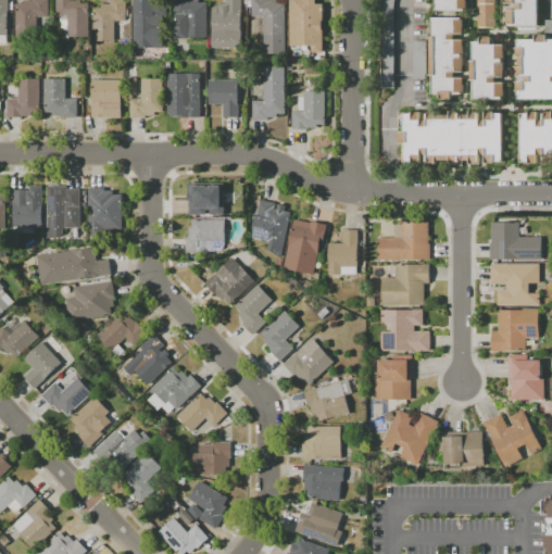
[(47,0),(47,16),(42,16),(44,28),(35,28),(35,37),(14,37),(14,3),(22,3),(22,0),(32,0),(47,0)]
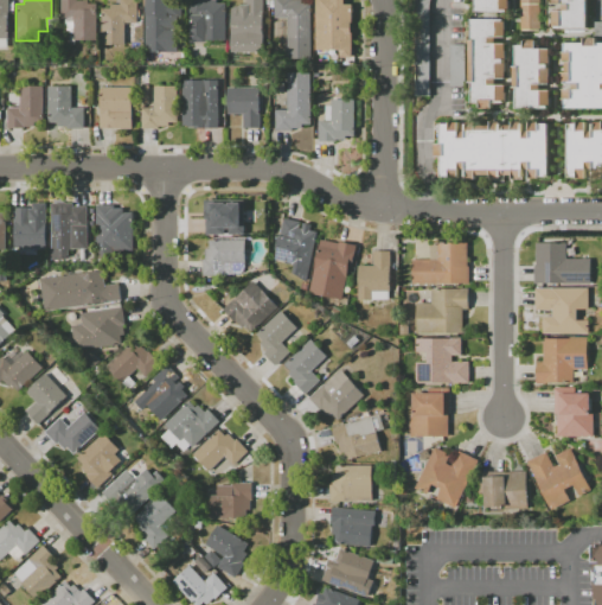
[(96,40),(74,40),(74,44),(64,44),(64,18),(59,18),(59,0),(87,0),(87,4),(95,4),(96,40)]
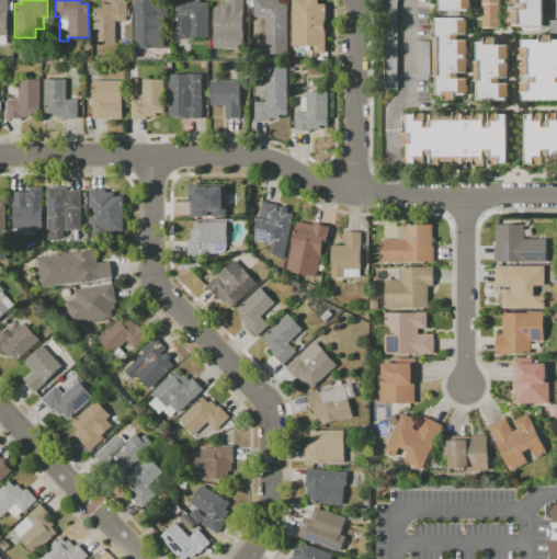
[(126,0),(126,21),(115,21),(115,41),(93,41),(93,8),(102,8),(102,3),(111,3),(111,0),(126,0)]
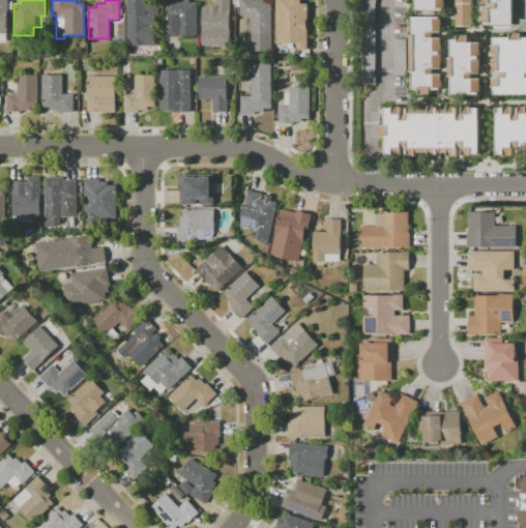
[(154,46),(126,45),(126,0),(157,0),(157,17),(154,17),(154,46)]
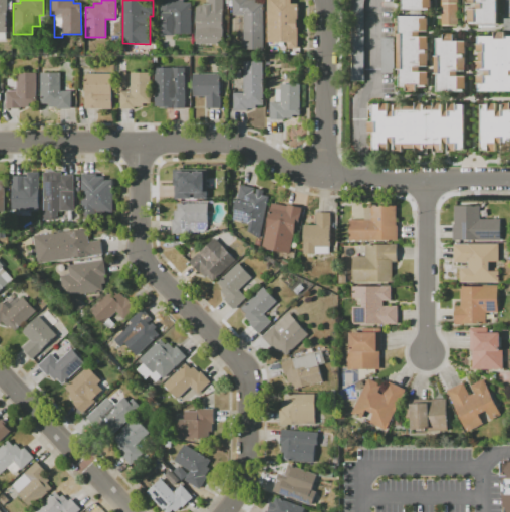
[(160,15),(160,0),(183,0),(183,3),(190,3),(190,33),(171,33),(171,24),(164,24),(164,15),(160,15)]
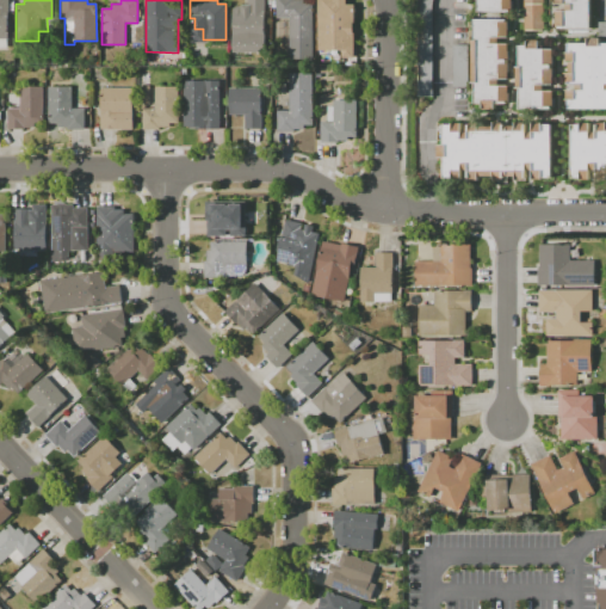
[(264,0),(265,51),(232,53),(232,7),(240,7),(240,5),(248,5),(247,0),(264,0)]
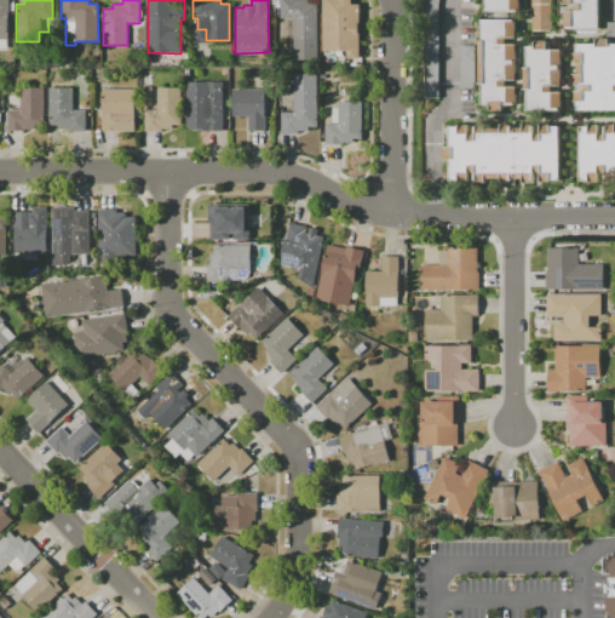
[(280,18),(280,0),(308,0),(308,3),(316,3),(316,59),(293,59),(293,18),(280,18)]
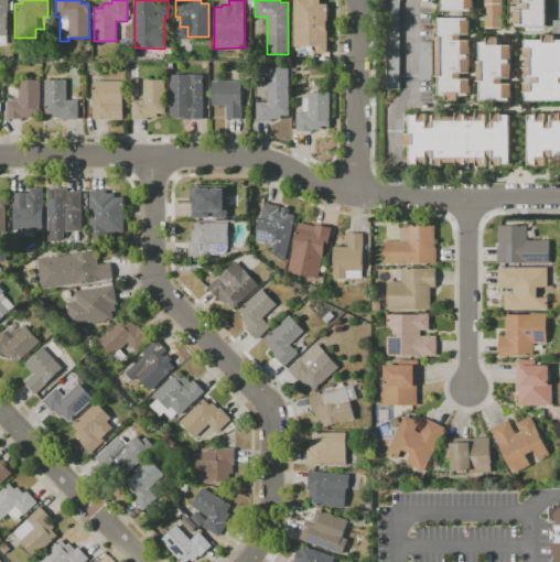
[(320,0),(320,3),(326,3),(326,53),(315,53),(315,46),(293,46),(293,0),(320,0)]
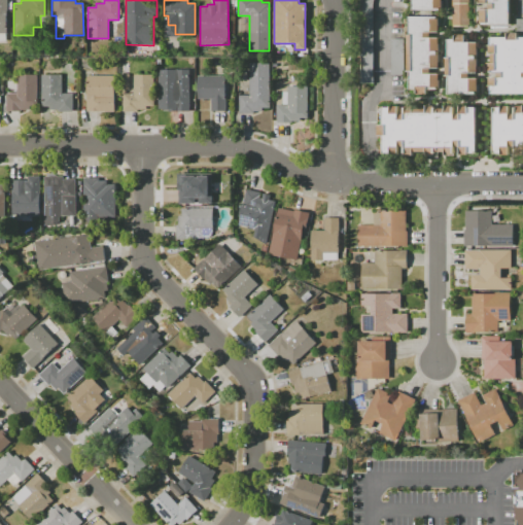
[(373,82),(359,83),(359,6),(360,0),(373,0),(372,5),(372,36),(373,82)]
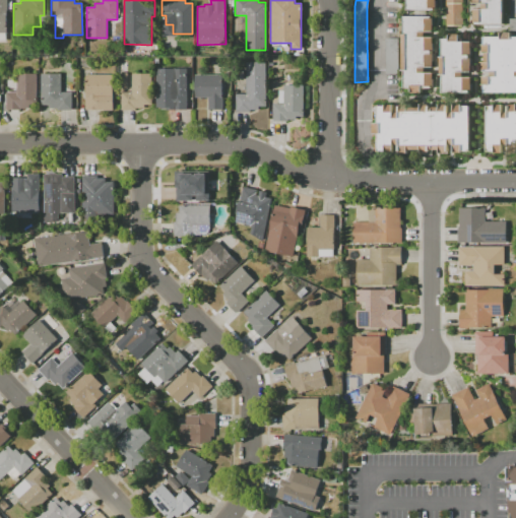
[(435,0),(435,10),(407,9),(407,0),(435,0)]
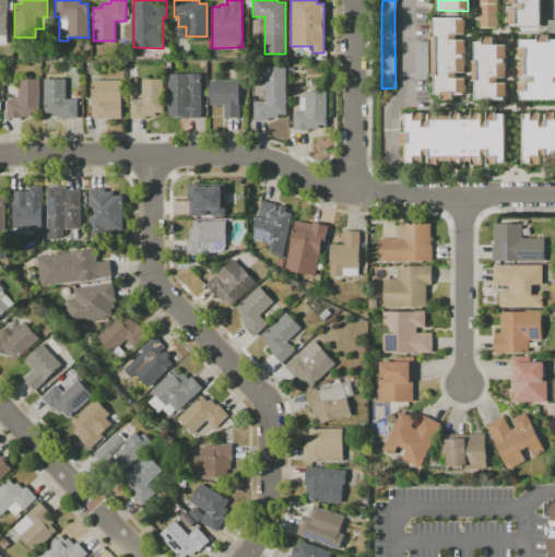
[(497,0),(498,27),(480,27),(480,0),(497,0)]
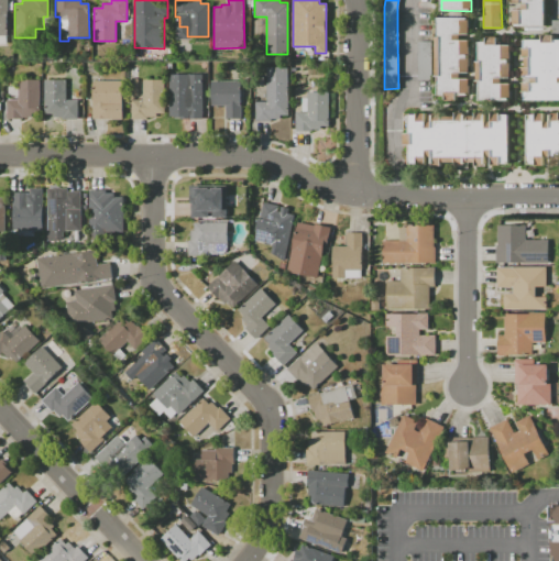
[(544,0),(544,26),(514,25),(514,24),(512,24),(512,9),(519,9),(519,3),(512,3),(512,0),(544,0)]
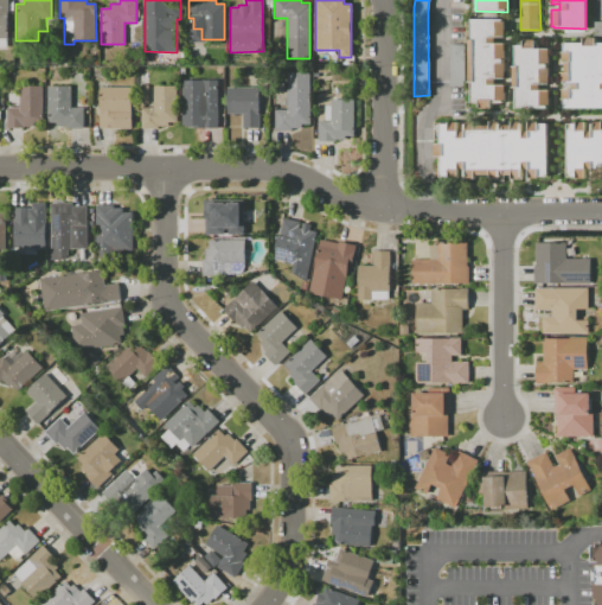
[(471,19),(503,19),(503,21),(504,21),(504,37),(494,37),(494,43),(504,43),(504,59),(503,59),(503,63),(504,63),(504,78),(494,78),(494,84),(504,84),(504,102),(491,102),(491,108),(479,108),(479,102),(471,103),(471,81),(468,81),(468,59),(471,59),(471,19)]
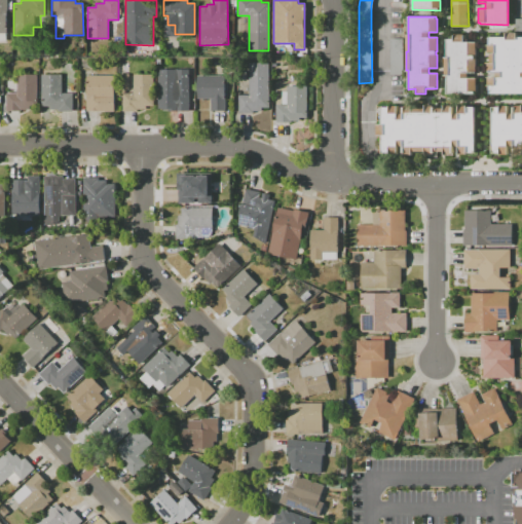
[(521,16),(510,16),(510,29),(521,29),(521,16)]
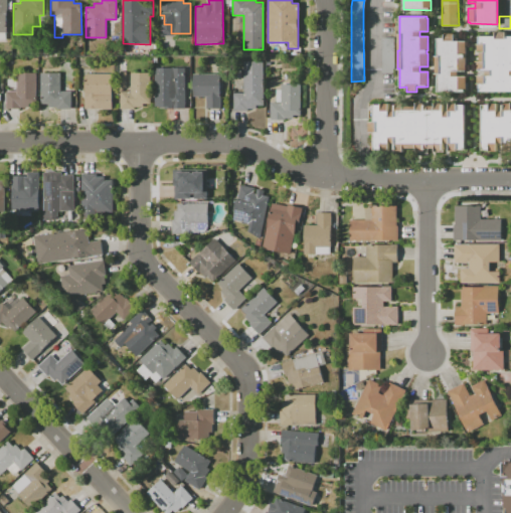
[(510,36),(510,92),(478,92),(478,83),(476,83),(476,75),(485,76),(485,70),(478,70),(478,69),(476,68),(476,61),(479,61),(479,52),(477,52),(476,44),(478,44),(478,36),(495,36),(496,31),(505,31),(505,36),(510,36)]
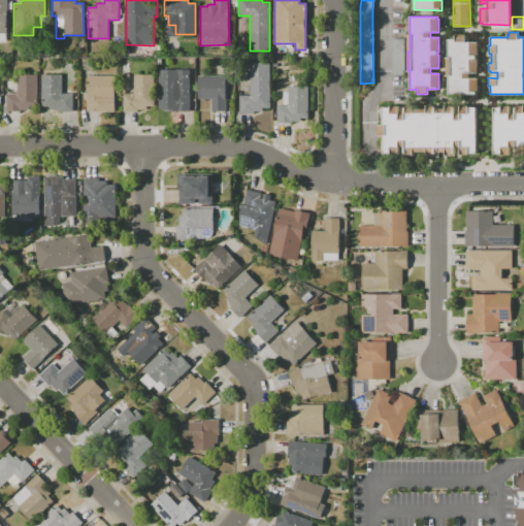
[(448,39),(456,39),(456,34),(465,34),(465,39),(468,39),(468,42),(469,42),(478,42),(478,56),(476,56),(476,59),(478,59),(478,73),(468,72),(468,78),(478,78),(478,92),(476,92),(476,94),(448,94),(448,75),(446,75),(446,58),(448,58),(448,39)]
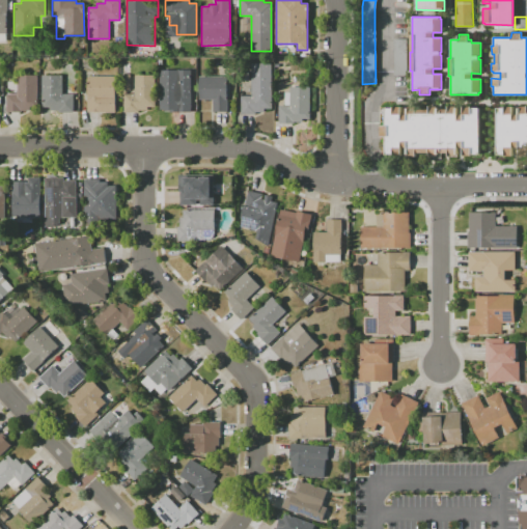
[(393,39),(406,39),(406,75),(393,76),(393,39)]
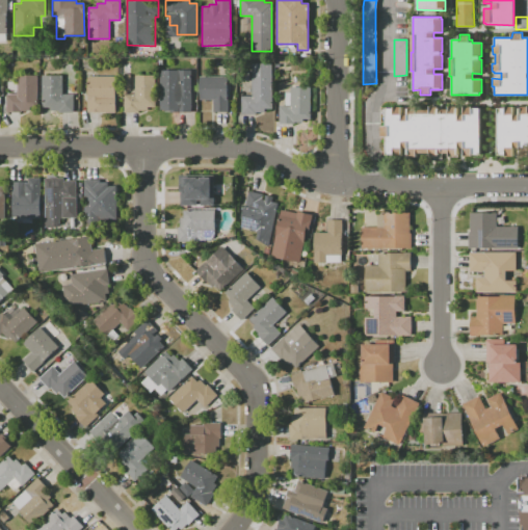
[(251,63),(271,63),(271,108),(264,108),(264,112),(255,112),(255,114),(240,114),(240,96),(252,96),(251,63)]
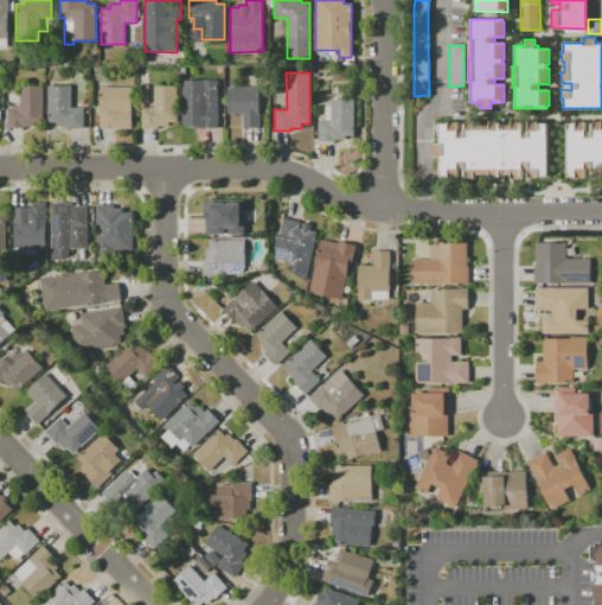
[(217,80),(217,128),(193,128),(193,127),(186,127),(185,125),(181,125),(181,81),(217,80)]
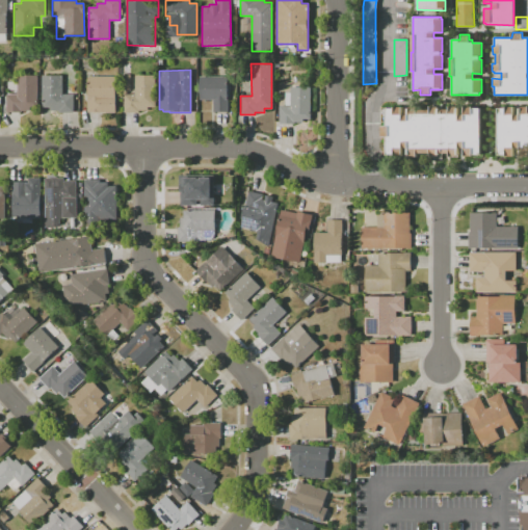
[(41,75),(61,75),(61,94),(73,94),(73,112),(57,112),(57,111),(50,111),(50,107),(41,107),(41,75)]
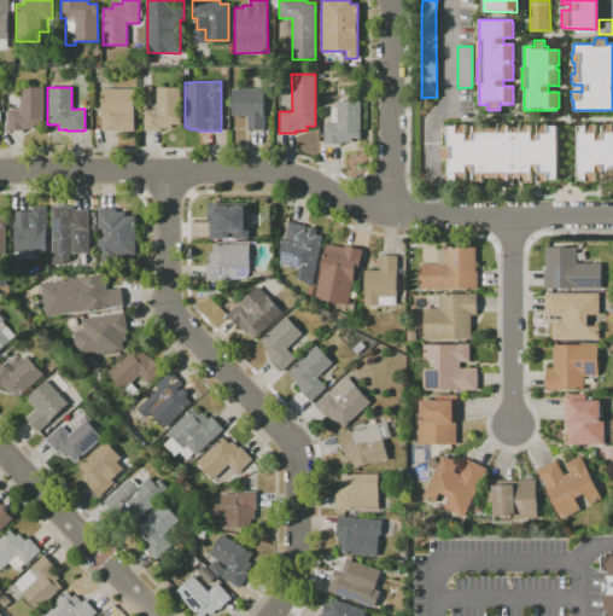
[(139,87),(150,87),(150,104),(139,104),(139,87)]
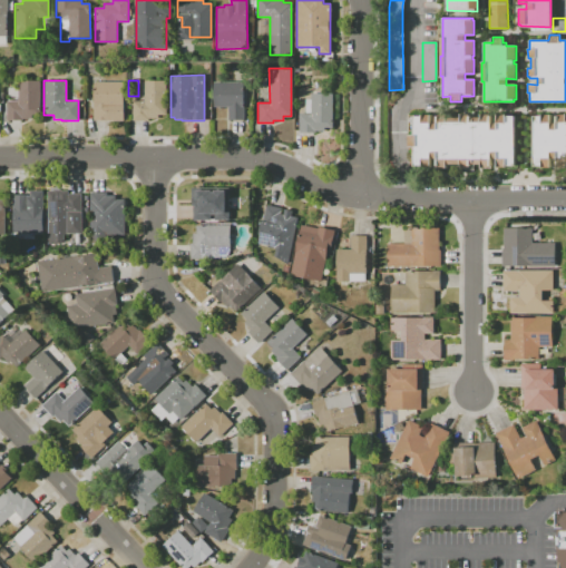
[(132,120),(133,101),(144,101),(144,80),(166,80),(165,115),(157,115),(157,118),(148,118),(148,120),(132,120)]
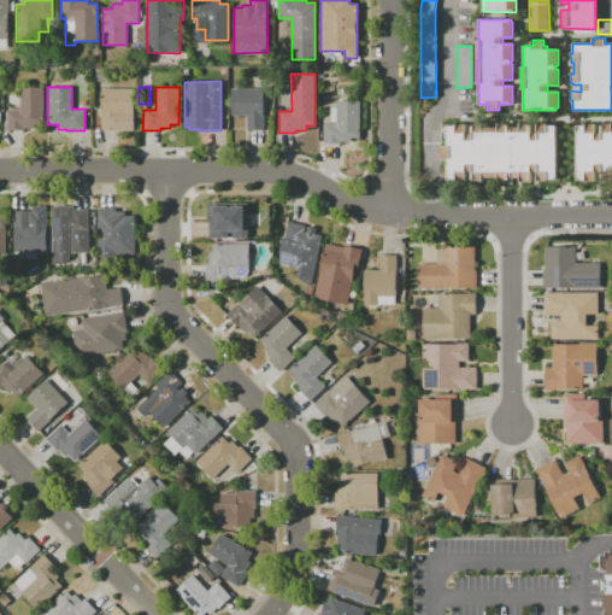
[(6,129),(6,110),(18,110),(19,88),(42,88),(42,124),(34,124),(34,128),(23,128),(23,129),(6,129)]
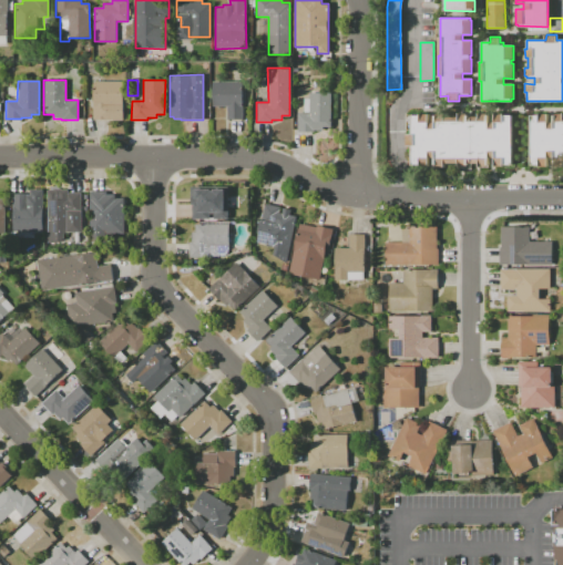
[(92,120),(93,81),(122,82),(122,120),(92,120)]
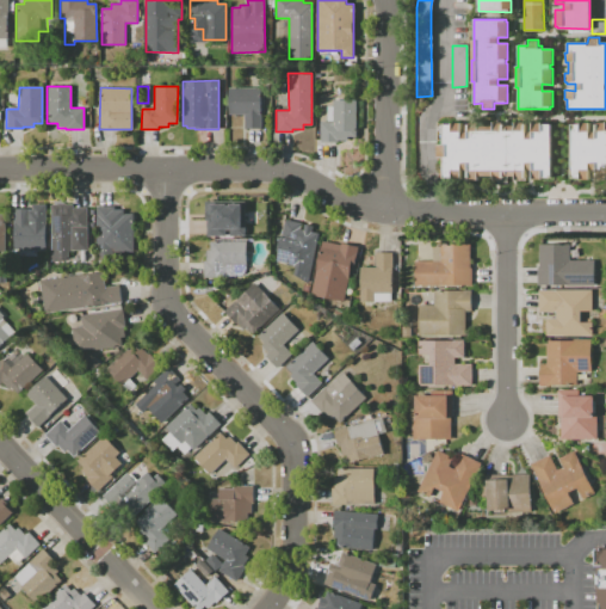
[(228,115),(228,87),(260,87),(260,128),(243,128),(243,115),(228,115)]
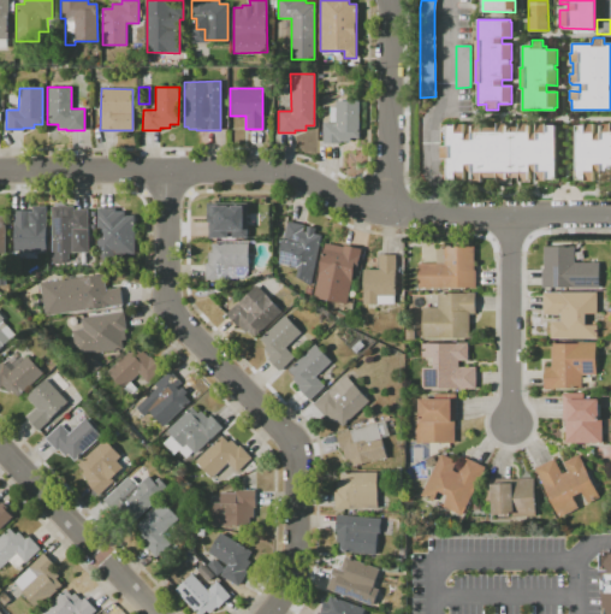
[(334,100),(359,101),(357,137),(349,137),(349,141),(339,141),(339,143),(322,143),(322,123),(330,123),(330,107),(334,107),(334,100)]
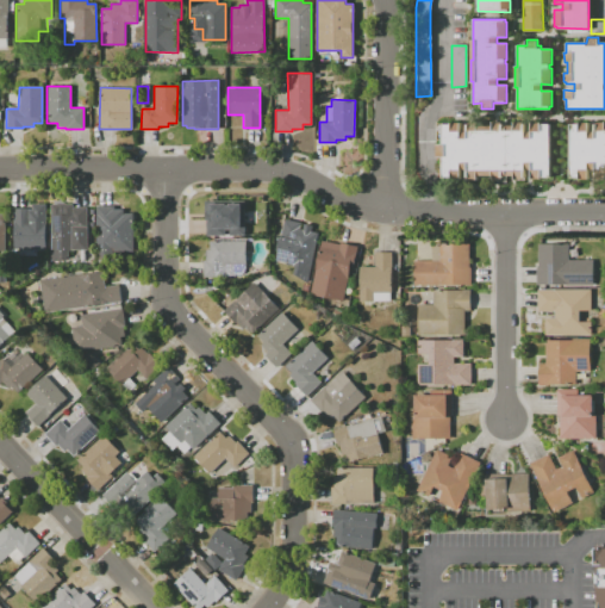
[(549,124),(549,177),(541,177),(541,179),(531,179),(531,169),(524,169),(524,178),(523,178),(523,180),(493,180),(493,175),(476,175),(476,179),(468,179),(468,177),(467,177),(467,169),(460,169),(460,179),(450,179),(450,178),(442,178),(442,156),(435,156),(435,144),(441,144),(441,124),(450,124),(450,123),(460,123),(460,132),(467,132),(467,125),(468,125),(468,123),(478,123),(478,126),(492,125),(492,123),(500,123),(500,125),(503,125),(503,126),(515,126),(515,123),(522,122),(522,125),(524,125),(524,132),(532,132),(532,123),(540,123),(540,124),(549,124)]
